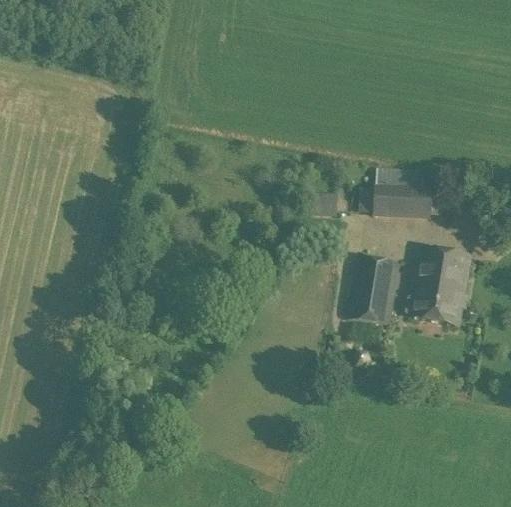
[(373,215),(385,215),(387,184),(422,186),(423,169),(376,166),(373,215)]
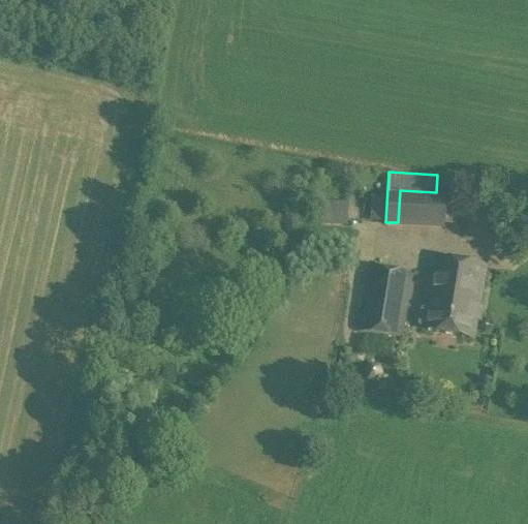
[(447,193),(436,192),(433,224),(445,225),(447,193)]
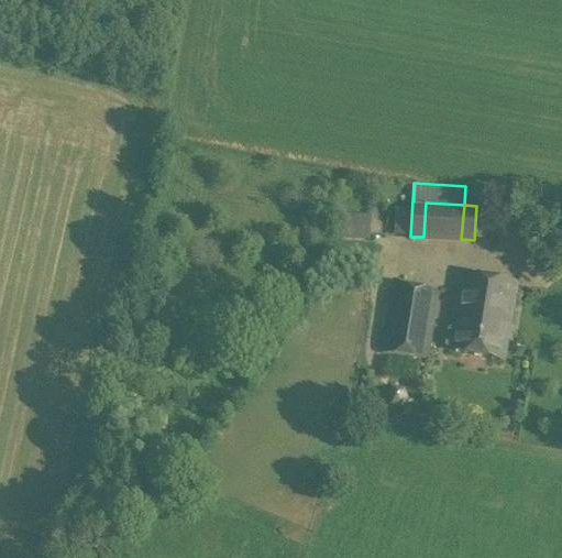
[(371,211),(344,210),(343,236),(370,238),(371,211)]
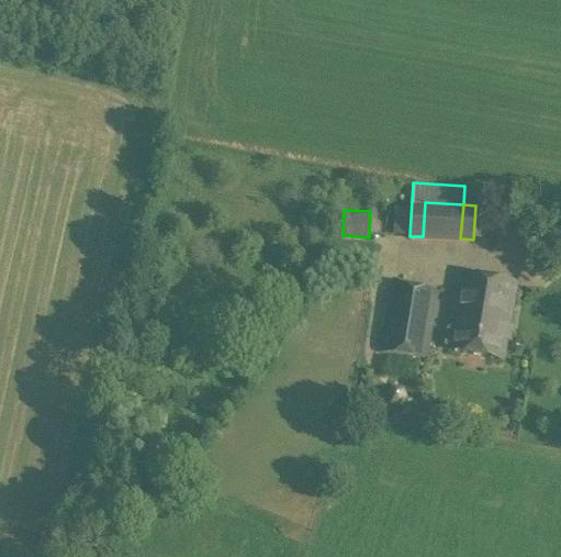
[(518,281),(463,270),(449,346),(503,356),(518,281)]
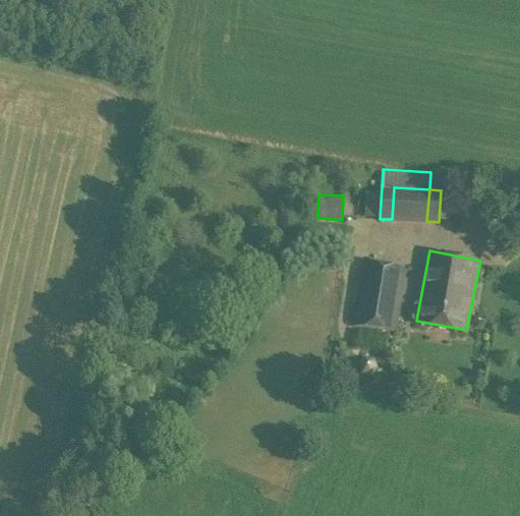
[(396,330),(406,267),(364,260),(354,323),(396,330)]
